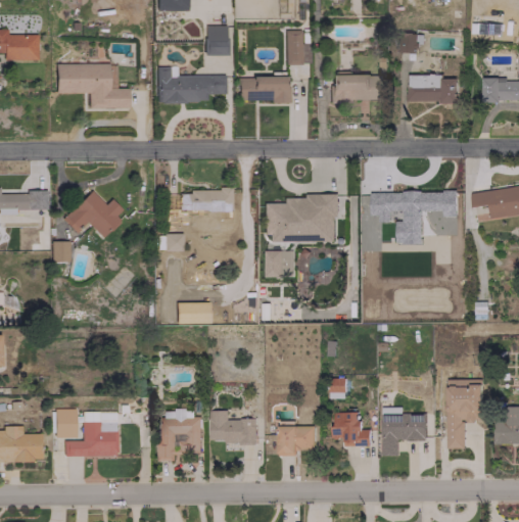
[(229,55),(228,26),(206,26),(206,55),(229,55)]
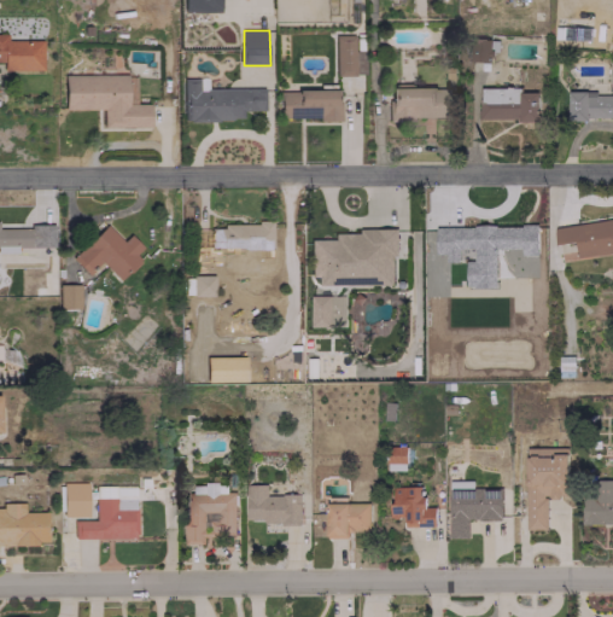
[(46,41),(10,41),(10,35),(0,34),(0,63),(7,63),(6,71),(46,71),(46,41)]
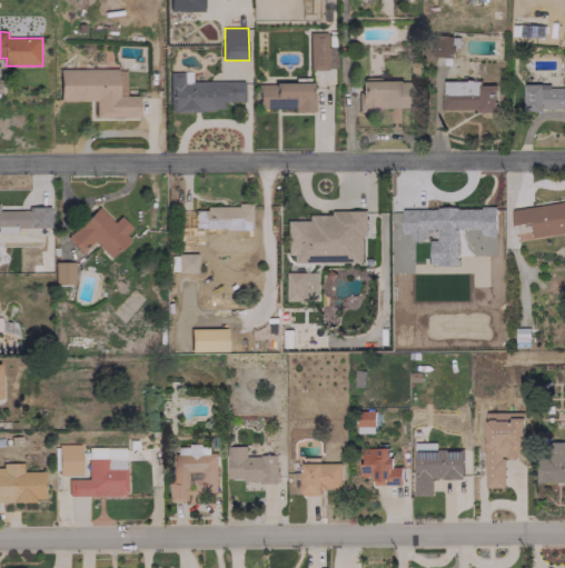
[(311,33),(311,70),(339,69),(338,47),(329,47),(329,32),(311,33)]
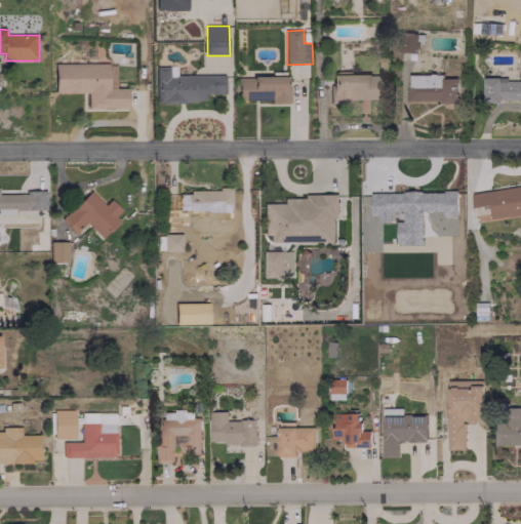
[(422,53),(422,35),(403,35),(403,52),(422,53)]
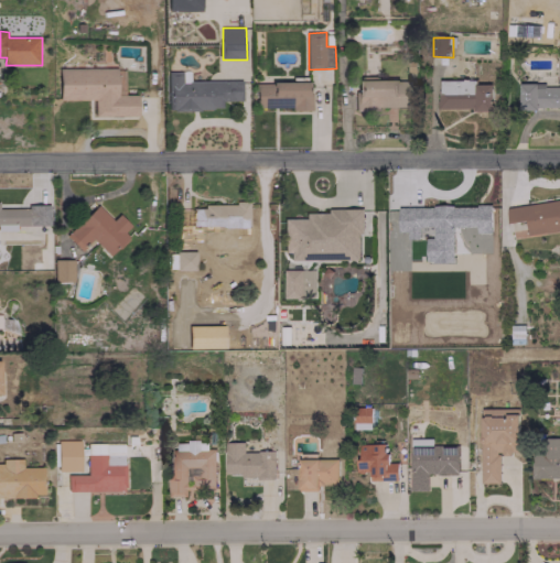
[(140,116),(140,95),(127,96),(127,68),(62,69),(62,100),(97,100),(97,117),(140,116)]
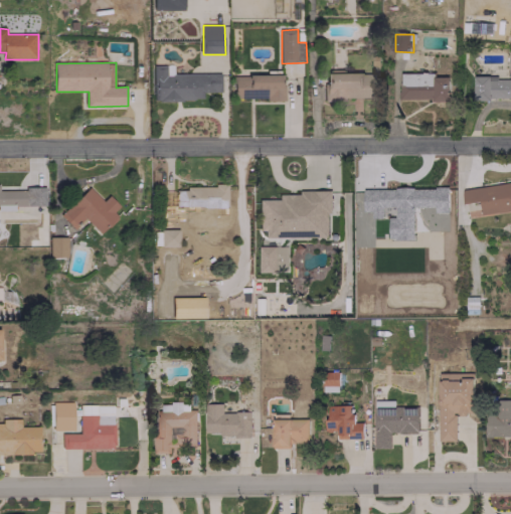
[(176,74),(176,65),(156,66),(156,102),(205,101),(205,93),(223,93),(222,73),(176,74)]
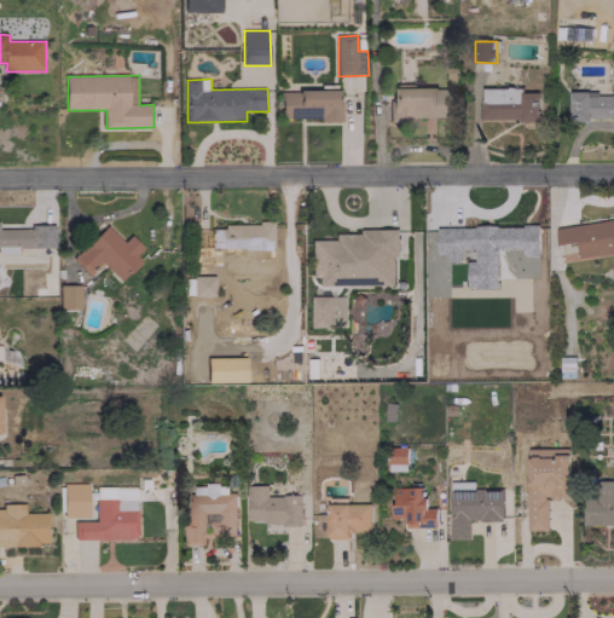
[(393,119),(453,120),(453,90),(393,88),(393,119)]
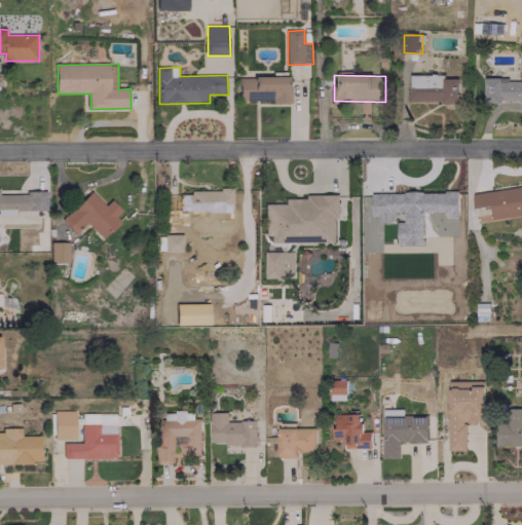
[(412,75),(413,103),(461,103),(461,79),(447,79),(447,75),(412,75)]
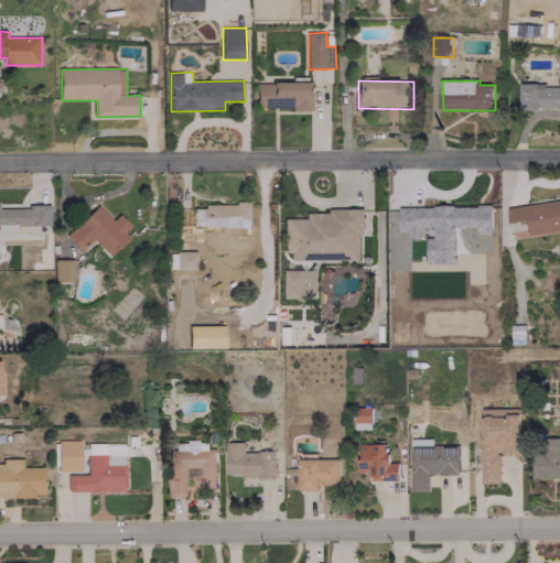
[(312,109),(312,83),(258,84),(259,110),(312,109)]
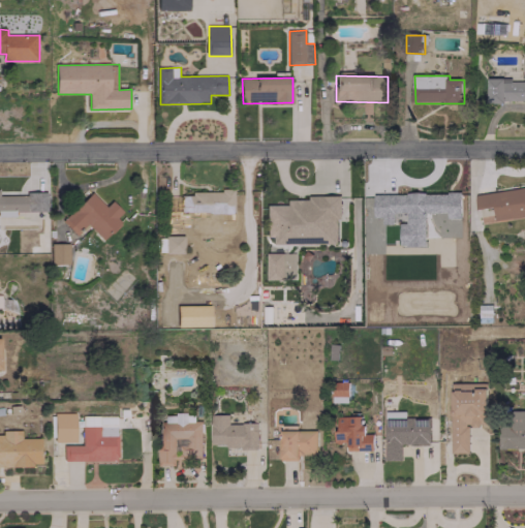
[(524,82),(514,83),(513,79),(489,79),(490,102),(524,101),(524,82)]
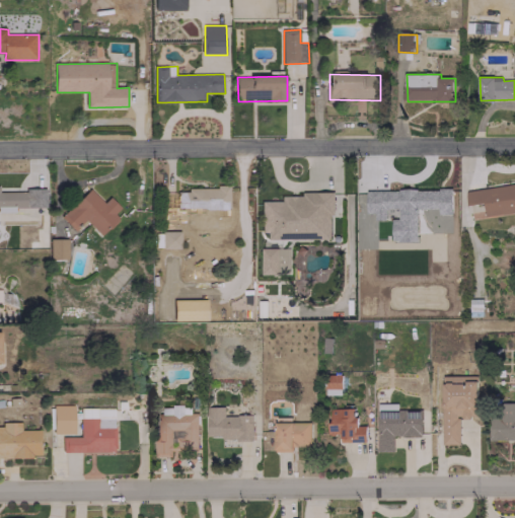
[(514,185),(468,191),(470,206),(487,204),(488,217),(514,213),(514,185)]
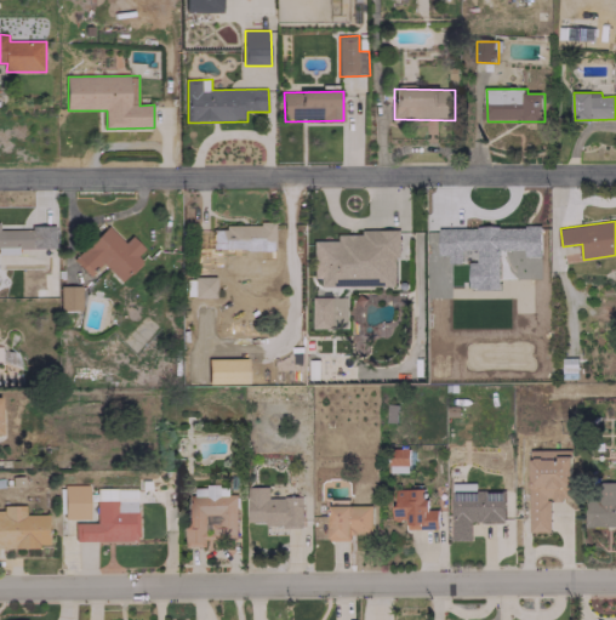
[(3,223),(0,222),(0,254),(21,255),(21,249),(58,249),(58,228),(3,229),(3,223)]
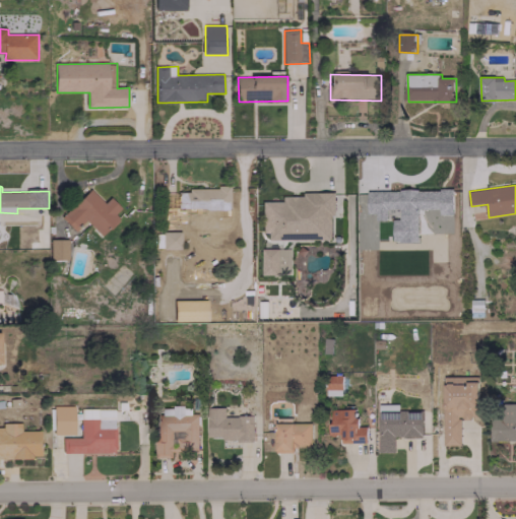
[(232,189),(180,189),(180,210),(196,210),(196,216),(206,216),(206,210),(232,210),(232,189)]
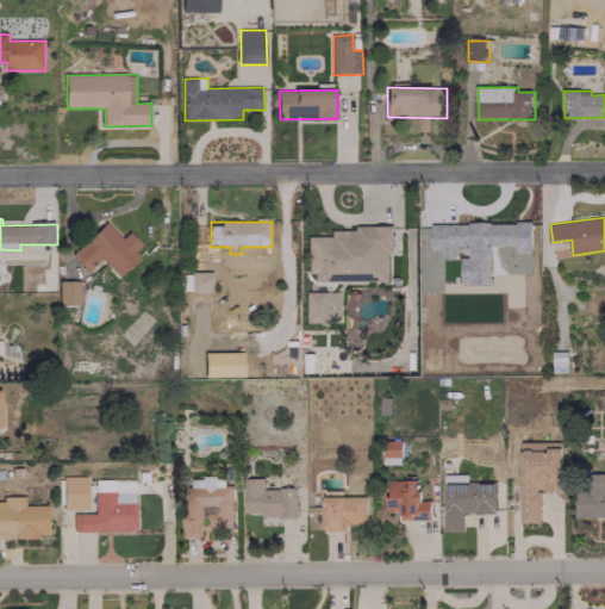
[(524,252),(524,222),(442,223),(442,248),(469,248),(469,253),(524,252)]
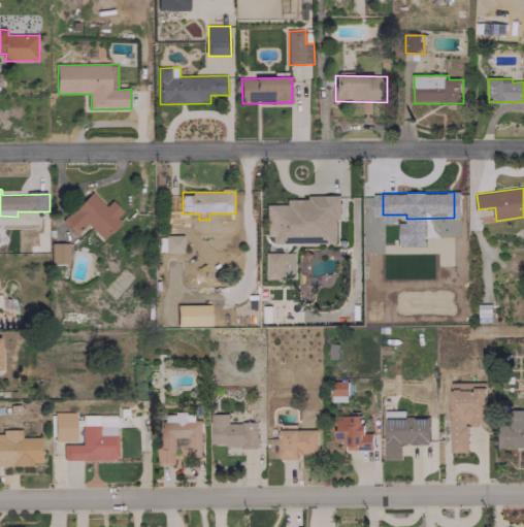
[(103,238),(127,215),(113,201),(107,206),(95,193),(65,223),(78,235),(89,224),(103,238)]
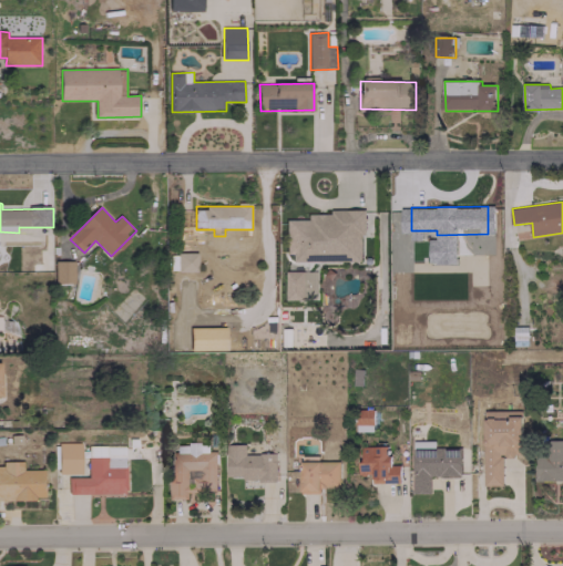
[(364,261),(364,236),(368,236),(368,211),(333,211),(333,214),(309,214),(309,220),(288,220),(288,254),(297,254),(297,261),(364,261)]
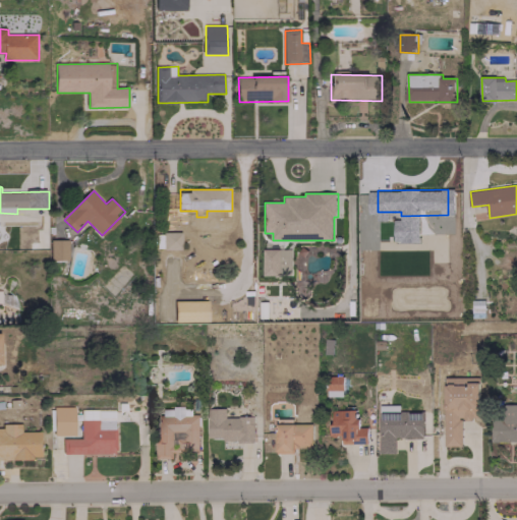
[(165,249),(183,250),(183,232),(166,232),(165,249)]
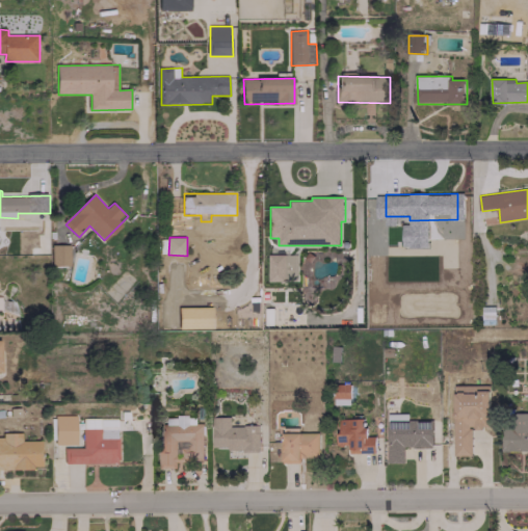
[(72,245),(53,245),(53,266),(72,266),(72,245)]
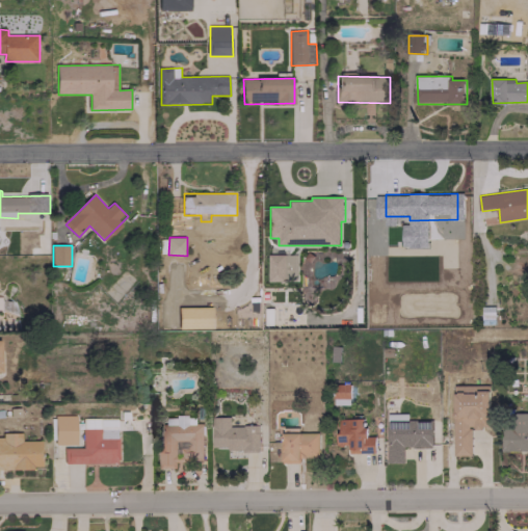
[(300,255),(270,256),(271,282),(300,282),(300,255)]
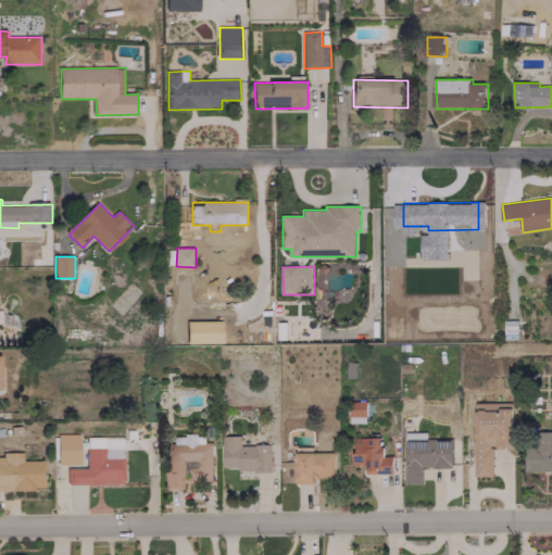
[(369,402),(353,402),(352,424),(369,424),(369,402)]
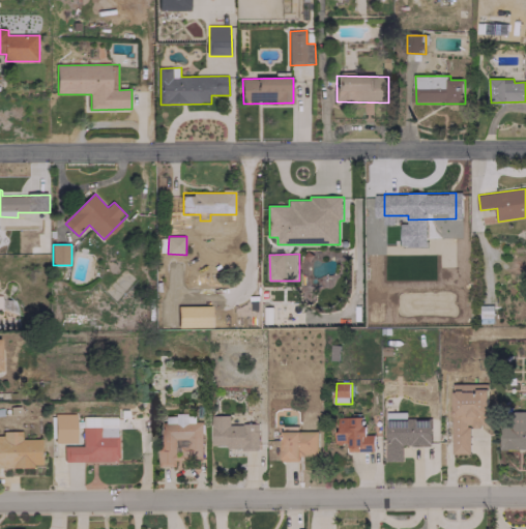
[(472,454),(472,428),(491,427),(490,384),(454,385),(455,454),(472,454)]
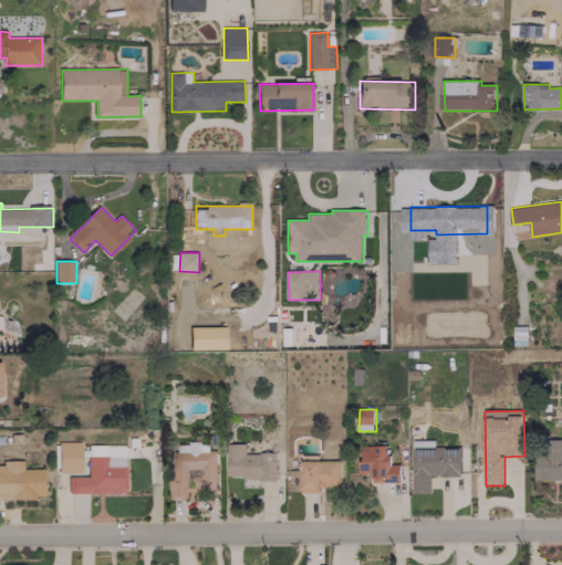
[(561,439),(551,440),(551,454),(537,456),(538,481),(561,480),(561,439)]
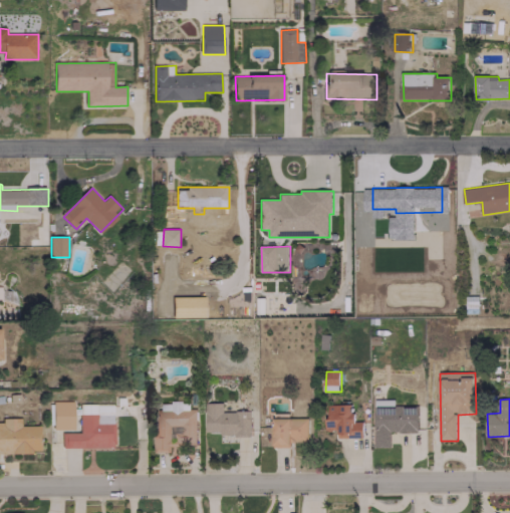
[(76,430),(75,402),(55,402),(55,430),(76,430)]
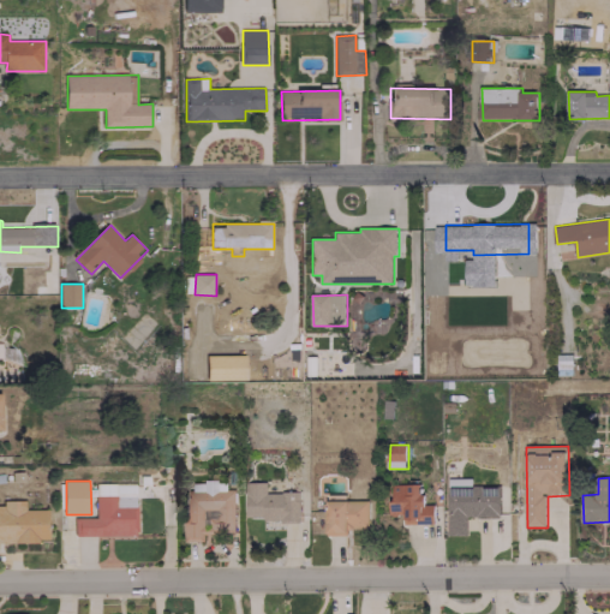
[(269,483),(249,483),(250,522),(303,520),(303,493),(269,494),(269,483)]
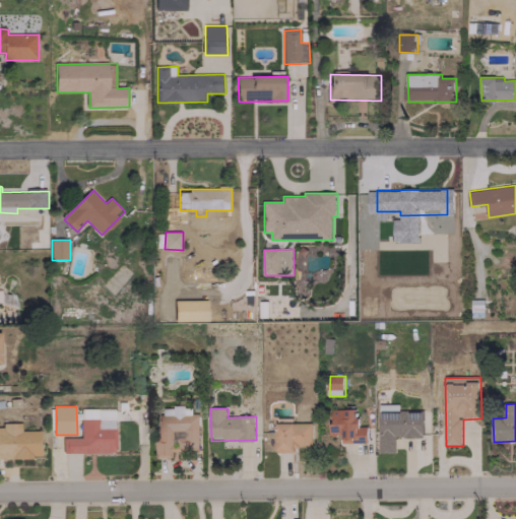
[(362,409),(332,410),(333,436),(343,436),(344,444),(370,443),(369,428),(362,429),(362,409)]
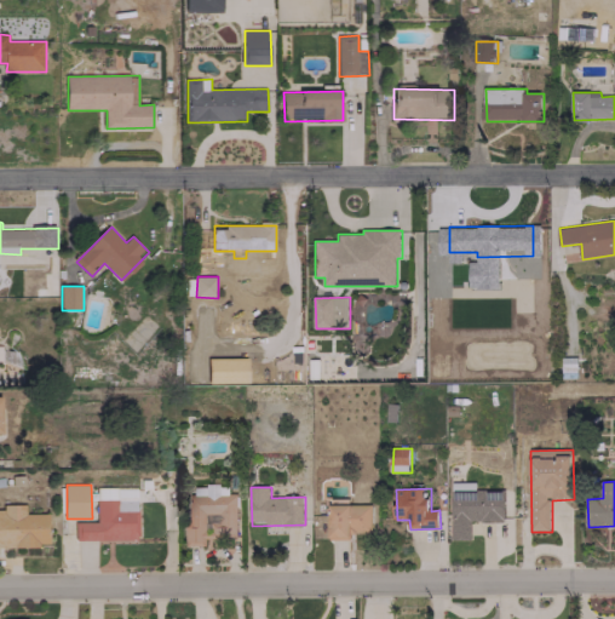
[(506,491),(453,492),(454,540),(473,539),(473,521),(506,521),(506,491)]
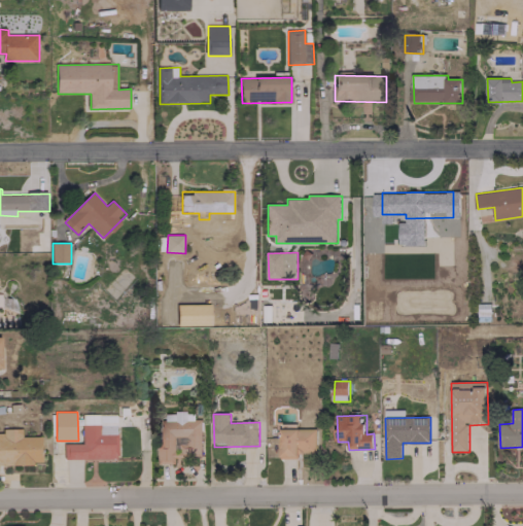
[(204,458),(203,419),(161,420),(162,464),(177,464),(177,458),(204,458)]
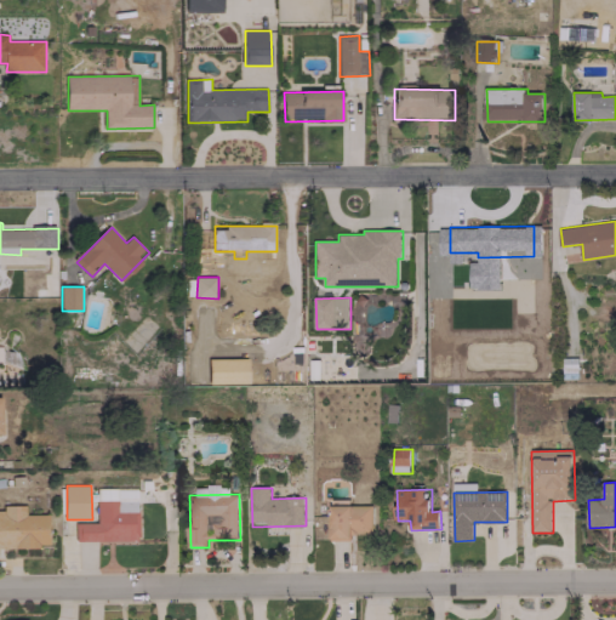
[(375,506),(352,506),(352,500),(332,500),(332,541),(354,541),(354,534),(376,534),(375,506)]
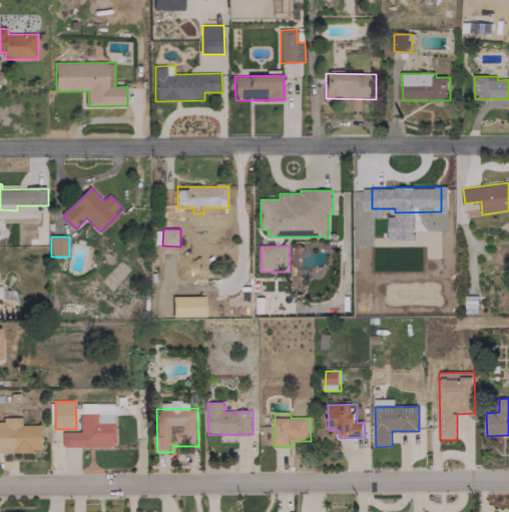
[(64,447),(115,448),(116,414),(82,414),(82,433),(64,432),(64,447)]
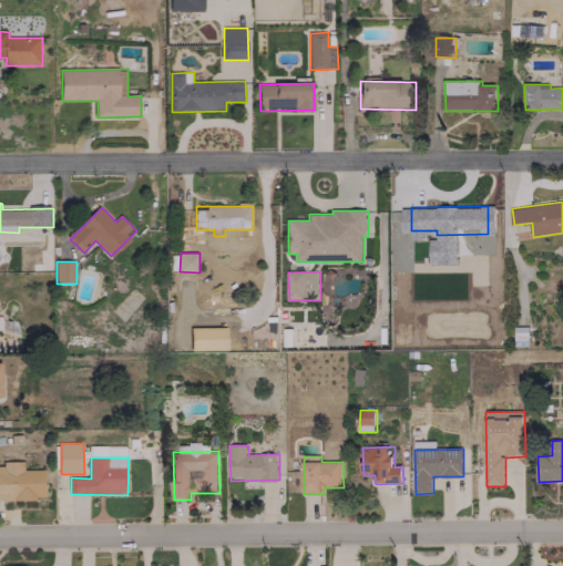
[(45,470),(24,470),(24,462),(4,462),(4,467),(0,466),(0,500),(45,501),(45,470)]
